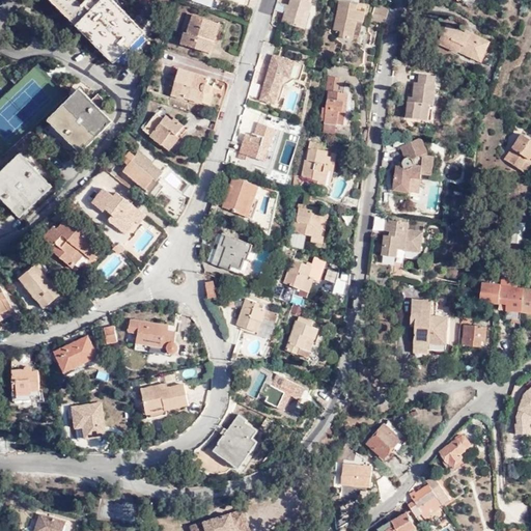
[(143,34),(107,0),(56,0),(117,59),(143,34)]
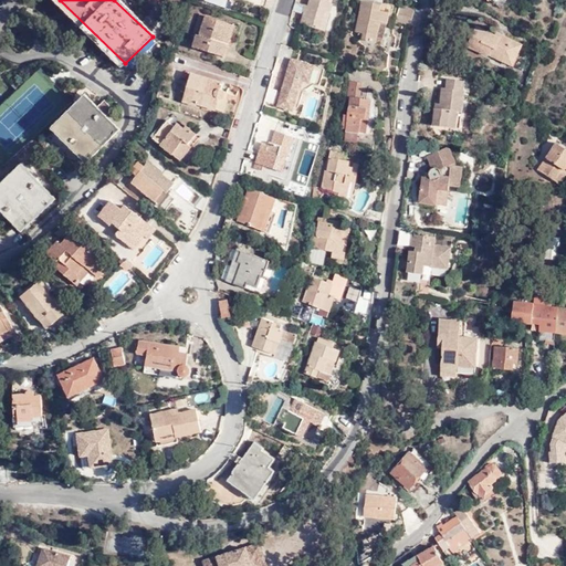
[(233,8),(207,0),(206,0),(200,19),(198,19),(195,30),(221,39),(224,27),(228,27),(233,8)]
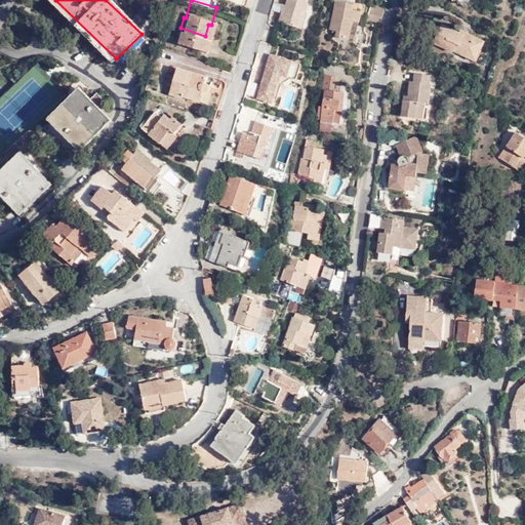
[(279,22),(301,29),(309,3),(305,2),(305,0),(287,0),(286,5),(283,14),(282,13),(279,22)]
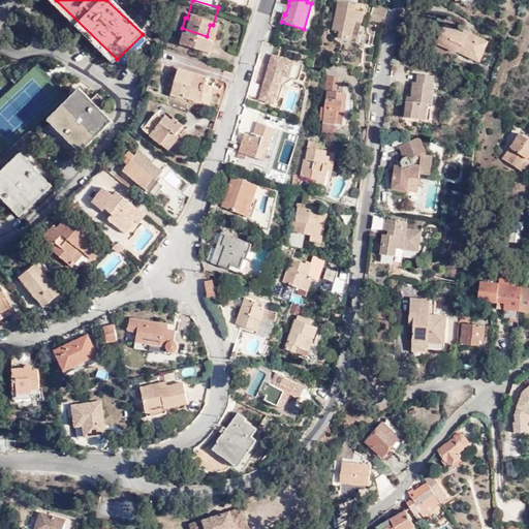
[(355,4),(339,1),(333,30),(340,31),(339,37),(351,39),(352,35),(355,21),(362,22),(364,12),(354,10),(355,4)]
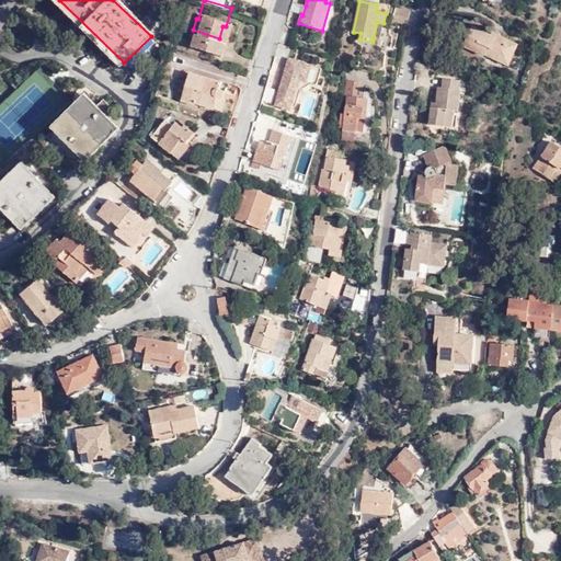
[(407,24),(411,9),(397,4),(392,20),(407,24)]
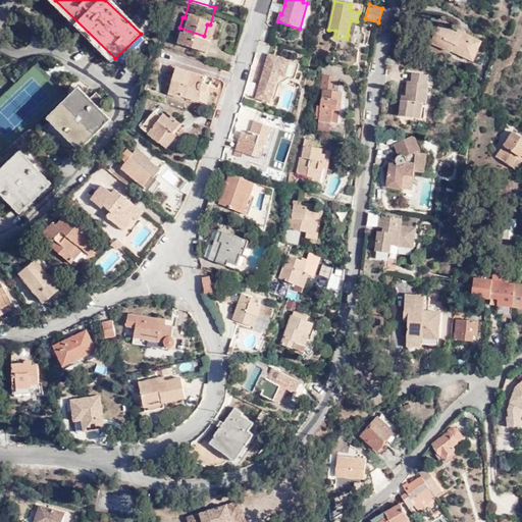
[(357,21),(351,20),(348,35),(354,36),(357,21)]
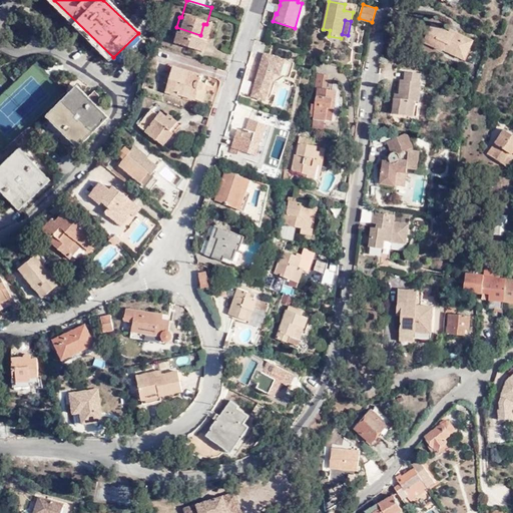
[(465,60),(474,40),(450,29),(448,32),(431,24),(423,41),(443,51),(443,49),(465,60)]
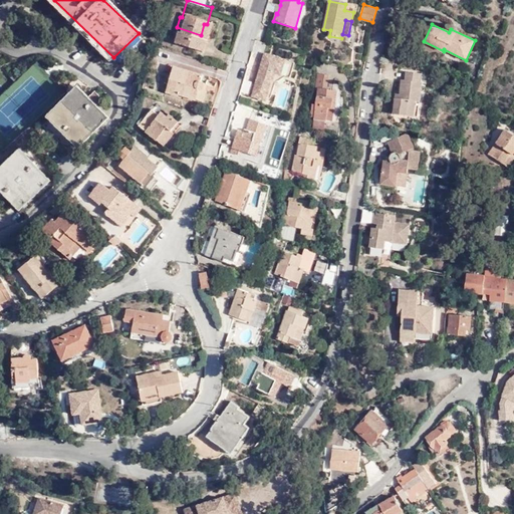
[(295,63),(265,53),(252,96),(265,100),(271,81),(272,82),(275,73),(290,77),(295,63)]
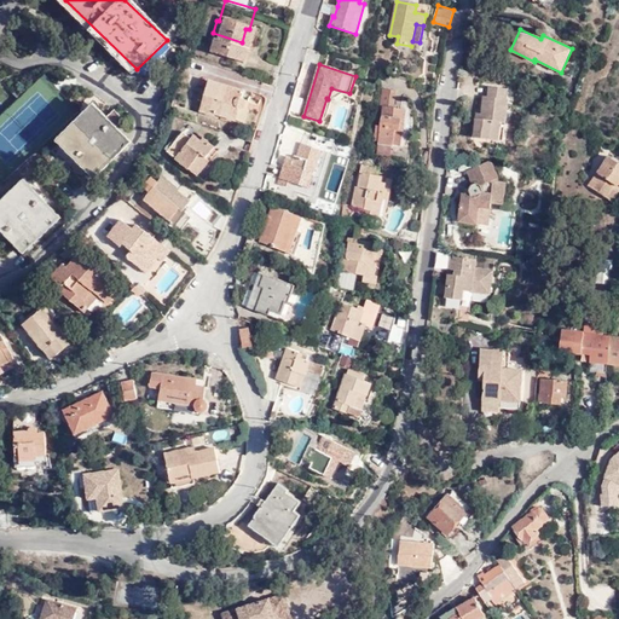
[(200,110),(244,123),(250,103),(246,102),(242,98),(244,91),(209,80),(200,110)]
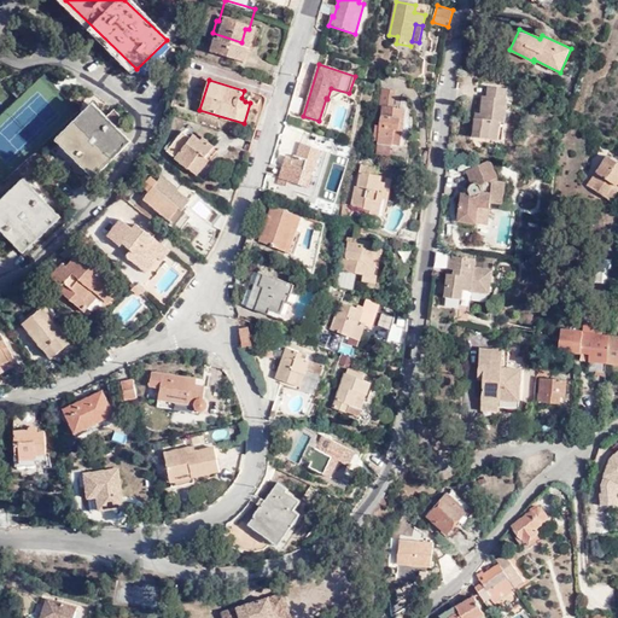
[(476,118),(473,138),(489,139),(491,121),(500,122),(505,123),(507,99),(506,99),(507,89),(489,87),(488,97),(483,95),(479,118),(476,118)]
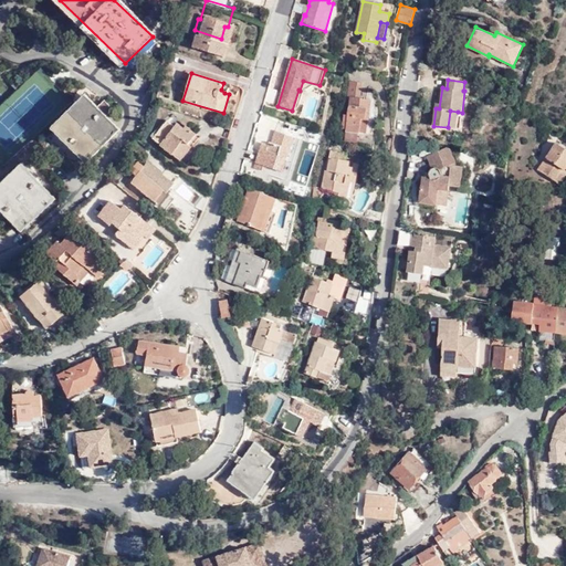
[(359,98),(362,83),(349,82),(347,96),(350,96),(348,115),(344,115),(342,128),(346,129),(346,130),(366,134),(370,100),(359,98)]
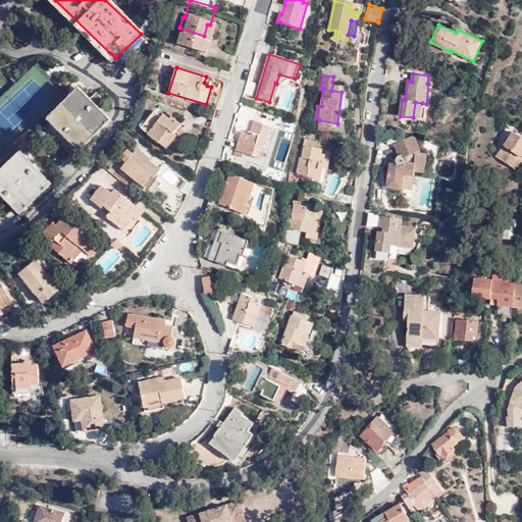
[(82,91),(51,121),(76,148),(107,117),(82,91)]
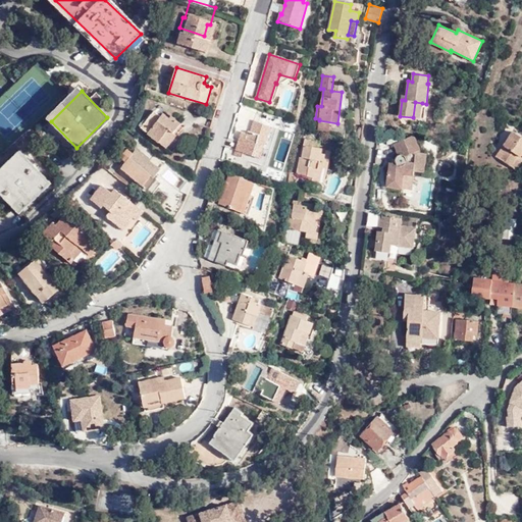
[(420,118),(422,103),(415,102),(413,117),(420,118)]
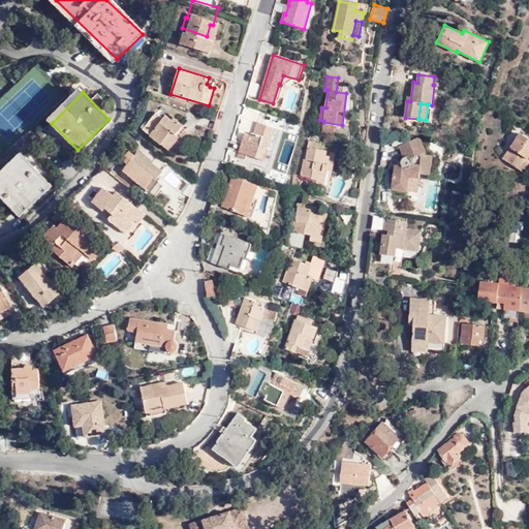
[(168,150),(179,137),(176,135),(183,126),(174,118),(172,120),(166,116),(164,118),(157,113),(143,129),(168,150)]
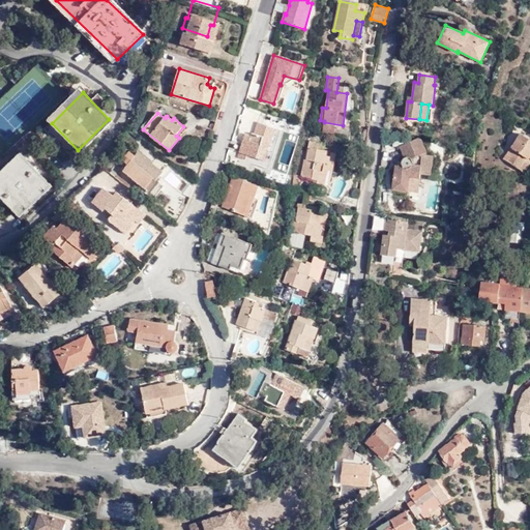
[(265,160),(275,128),(257,123),(254,134),(252,133),(249,138),(244,136),(242,144),(232,141),(230,149),(239,152),(237,157),(245,159),(246,155),(265,160)]
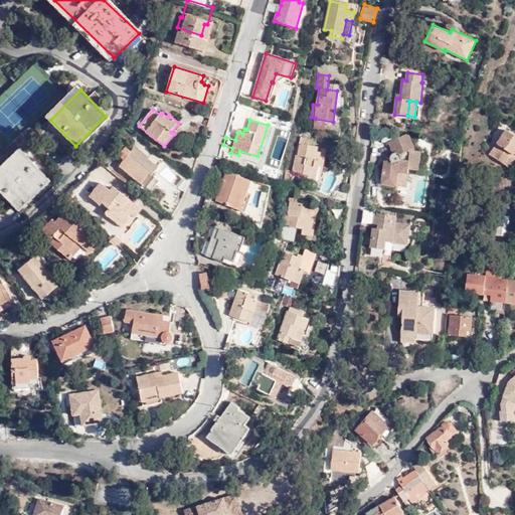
[(514,135),(507,130),(490,155),(506,165),(513,154),(514,155),(514,154),(514,135)]
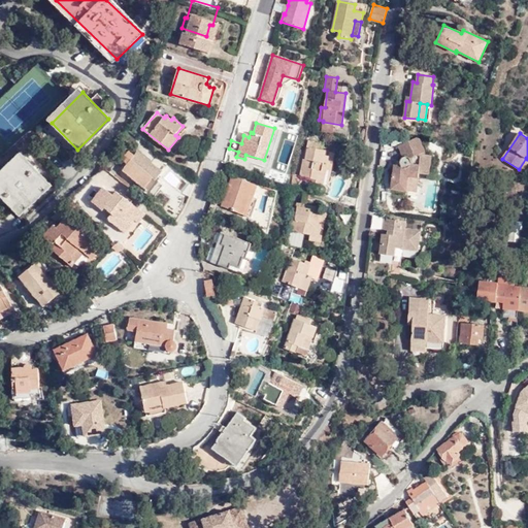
[(401,160),(400,163),(401,165),(395,164),(392,188),(416,192),(419,173),(429,174),(431,156),(419,154),(425,152),(419,137),(398,145),(403,157),(401,160)]
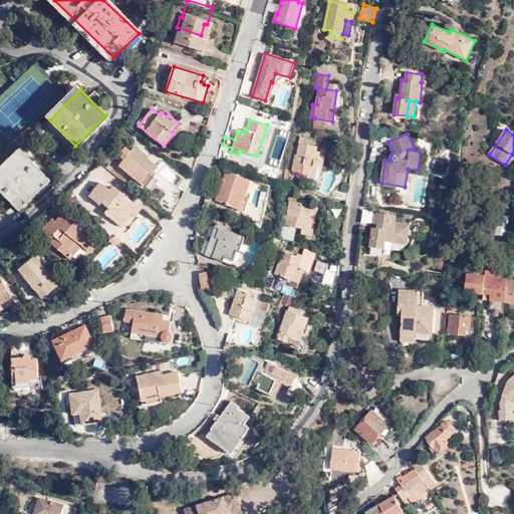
[(315,140),(300,137),(293,172),(304,174),(303,177),(319,180),(325,149),(318,148),(318,147),(314,146),(315,140)]
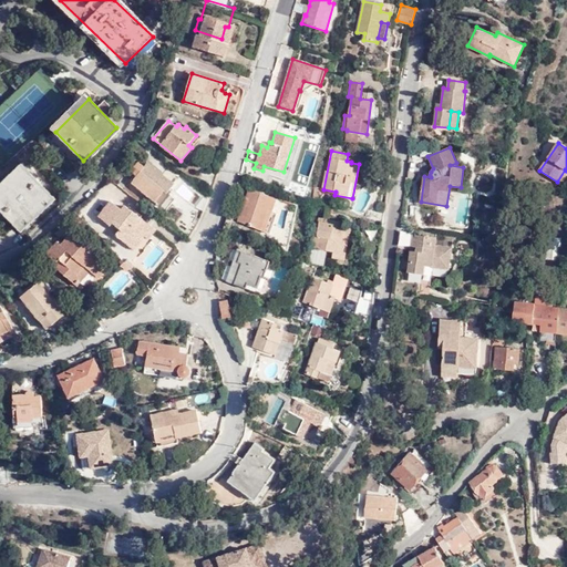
[(138,163),(131,171),(137,176),(132,183),(155,202),(164,192),(167,194),(167,193),(174,184),(147,163),(144,167),(138,163)]
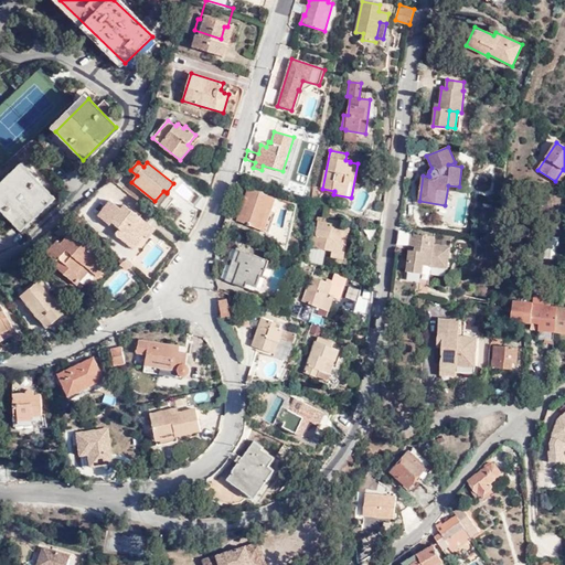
[(24,168),(0,190),(0,209),(18,227),(52,195),(24,168)]
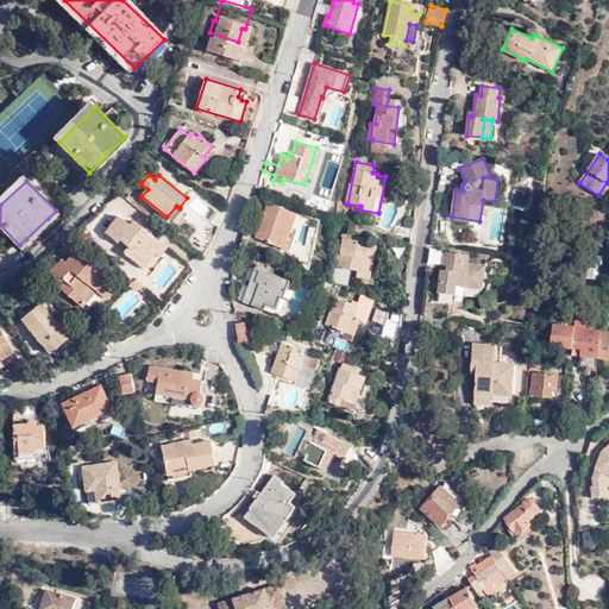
[(607,182),(598,195),(602,198),(608,187),(608,183),(607,182)]
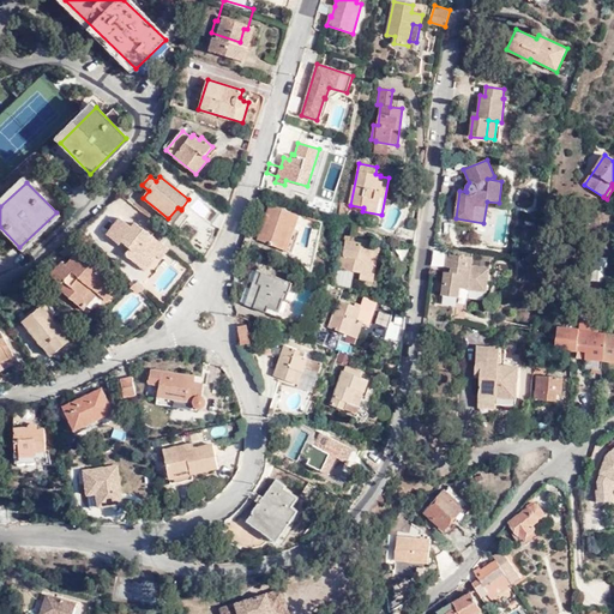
[(295,229),(300,216),(270,205),(258,240),(287,251),(295,229)]
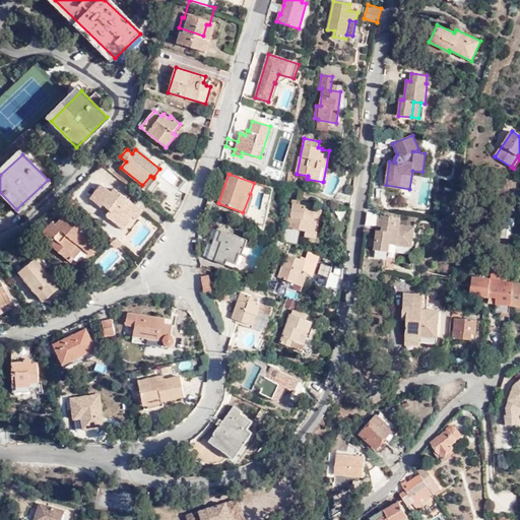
[(150,176),(142,185),(148,190),(156,179),(153,177),(153,178),(150,176)]
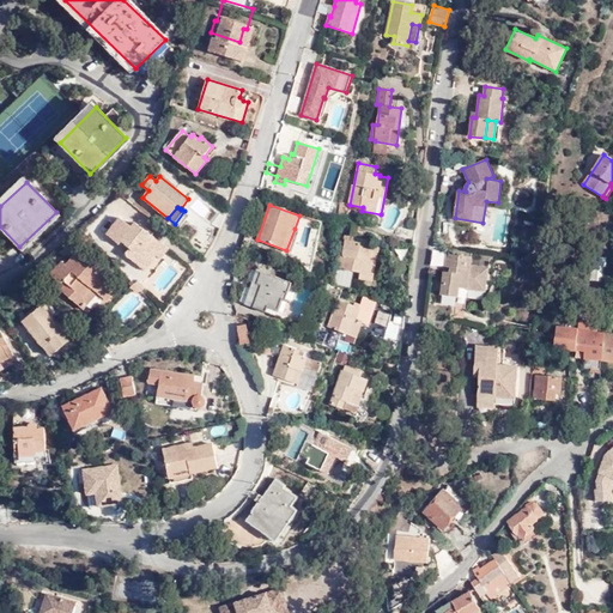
[(156,255),(164,244),(135,223),(132,228),(120,218),(107,235),(119,244),(121,241),(131,249),(126,255),(140,267),(151,253),(156,255)]
